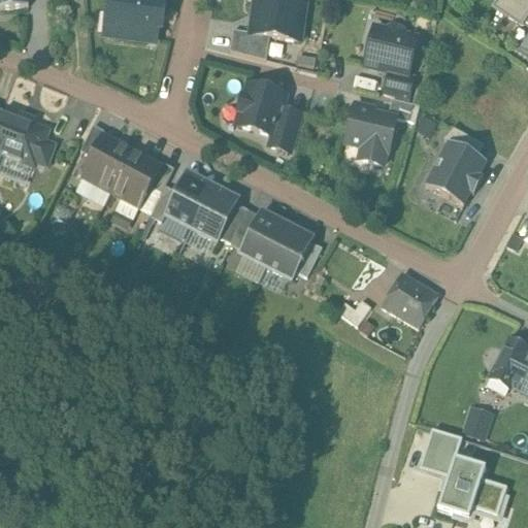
[(0,0),(0,10),(28,8),(27,0),(0,0)]
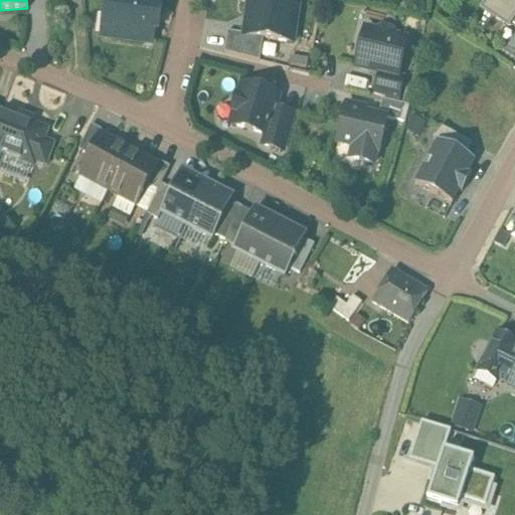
[(106,0),(102,34),(151,40),(154,21),(158,22),(160,0),(106,0)]
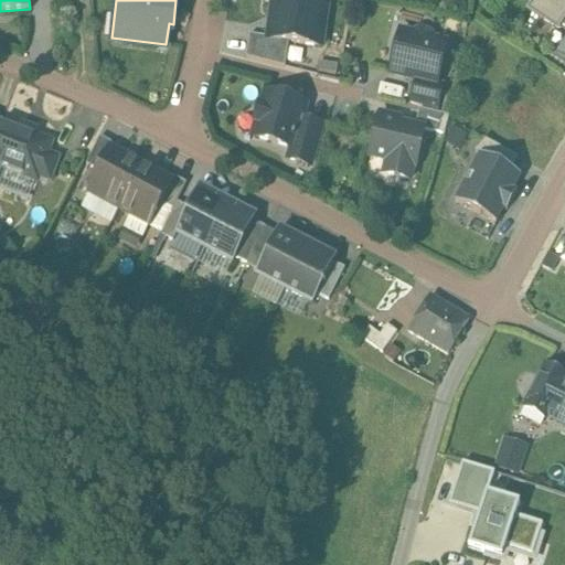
[(327,7),(280,0),(273,0),(268,36),(267,38),(288,41),(321,45),(327,7)]
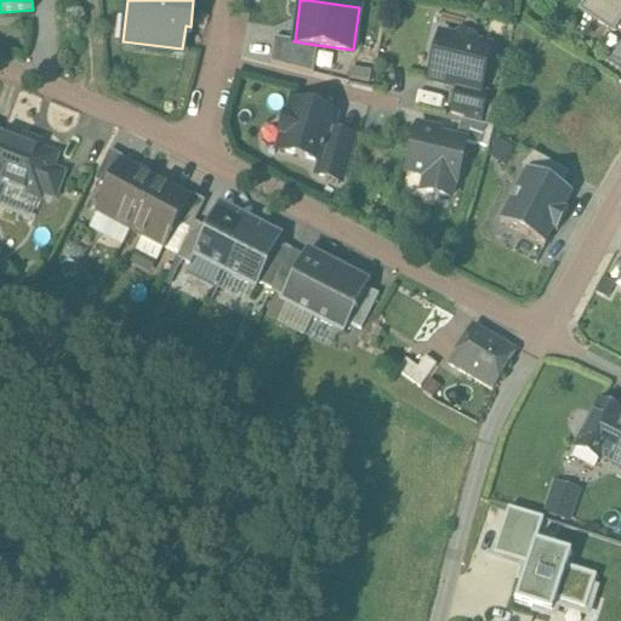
[(607,52),(620,60),(620,0),(597,0),(587,16),(617,35),(607,52)]
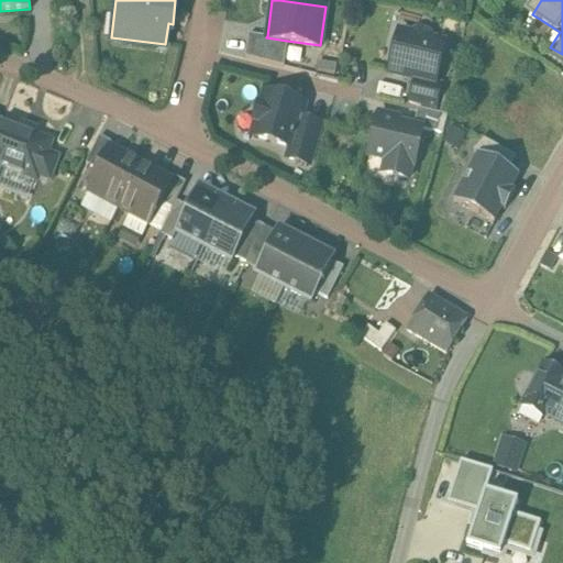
[(417,31),(411,34),(399,31),(397,43),(390,46),(389,55),(393,61),(389,73),(415,78),(434,84),(434,83),(444,42),(430,39),(427,33),(417,31)]
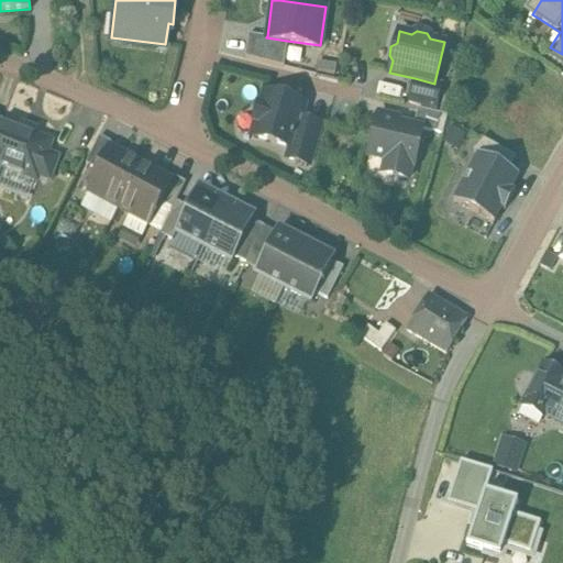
[(287,41),(266,37),(267,36),(249,33),(245,55),(284,65),(287,41)]
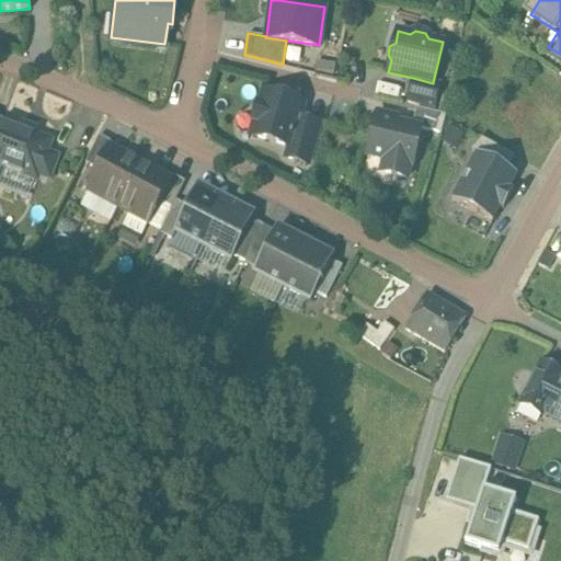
[(433,83),(413,78),(408,100),(434,106),(439,83),(433,82),(433,83)]
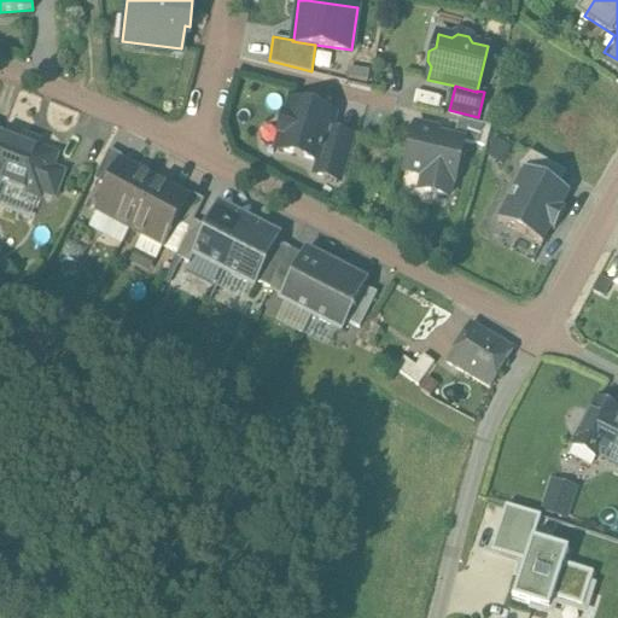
[(333,112),(291,99),(286,114),(284,112),(279,129),(281,130),(277,145),(318,158),(320,158),(328,128),(333,112)]
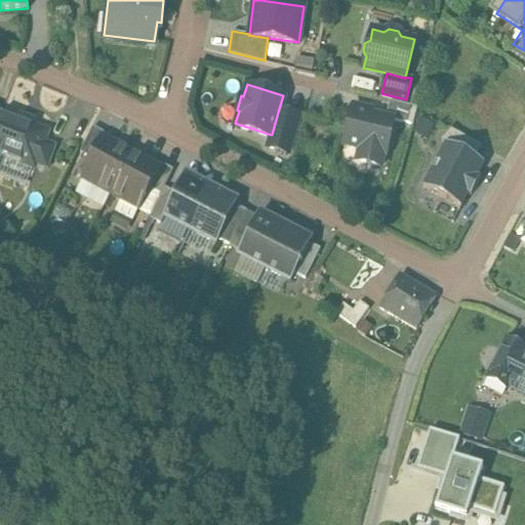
[(417,107),(390,99),(386,116),(394,118),(394,119),(413,123),(417,107)]
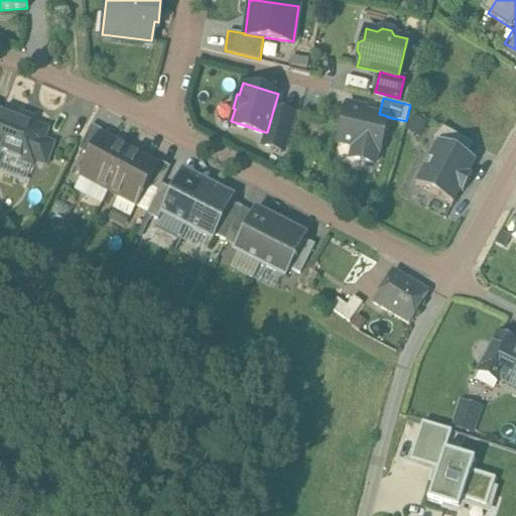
[(379,114),(364,111),(365,106),(347,102),(338,140),(354,144),(351,156),(374,162),(377,150),(379,150),(387,117),(387,116),(379,114)]
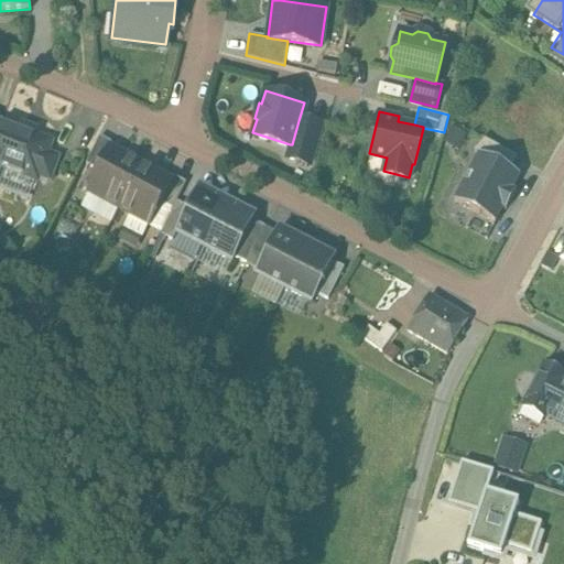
[(50,136),(0,116),(0,158),(35,172),(41,160),(51,164),(56,151),(46,147),(50,136)]
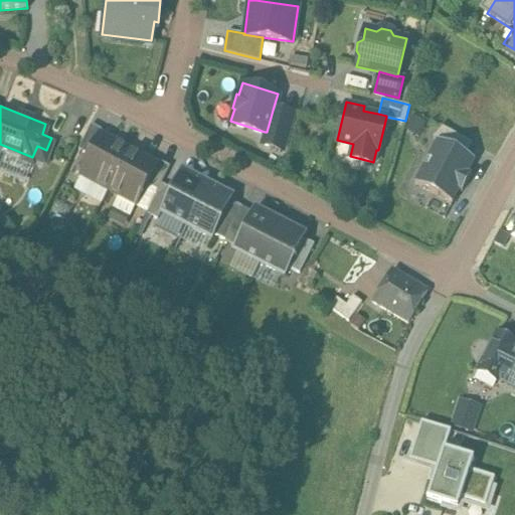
[(293,113),(274,107),(267,132),(265,132),(263,141),(283,147),(293,113)]
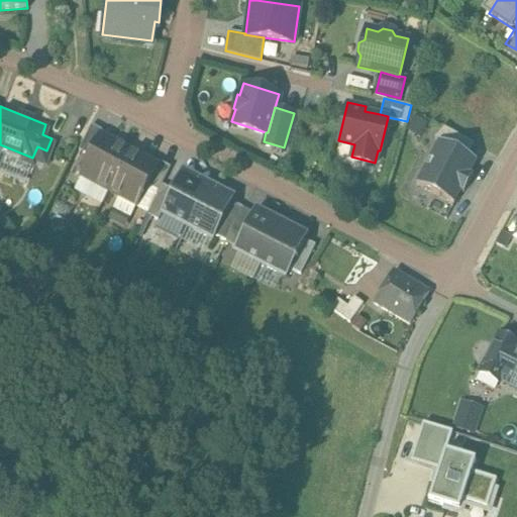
[(103,126),(91,120),(78,144),(89,150),(100,129),(101,130),(103,126)]
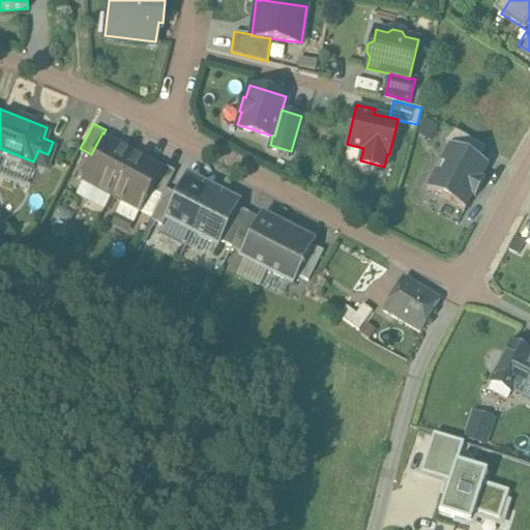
[(487,148),(453,130),(446,144),(449,146),(450,145),(479,160),(487,148)]
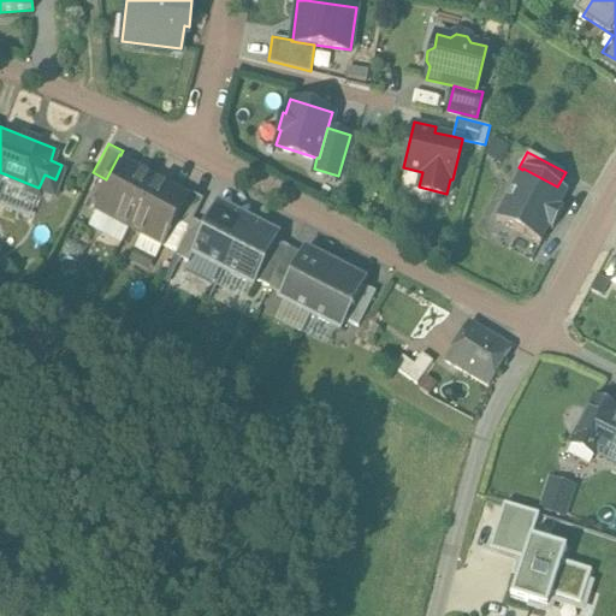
[(120,155),(119,154),(106,179),(96,199),(130,217),(153,172),(120,155)]
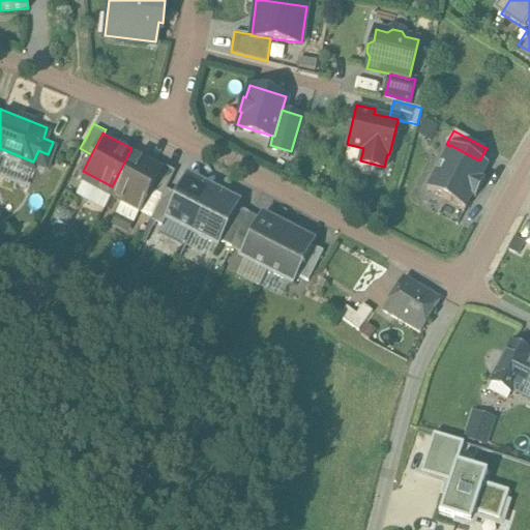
[(449,146),(427,188),(465,209),(472,196),(475,198),(484,180),(481,179),(489,166),(479,160),(450,145),(449,146)]
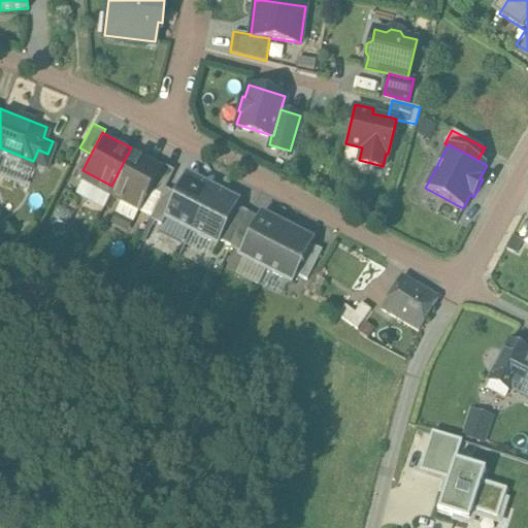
[(131,147),(111,186),(123,191),(116,205),(132,215),(138,203),(139,204),(150,185),(161,163),(160,163),(131,147)]
